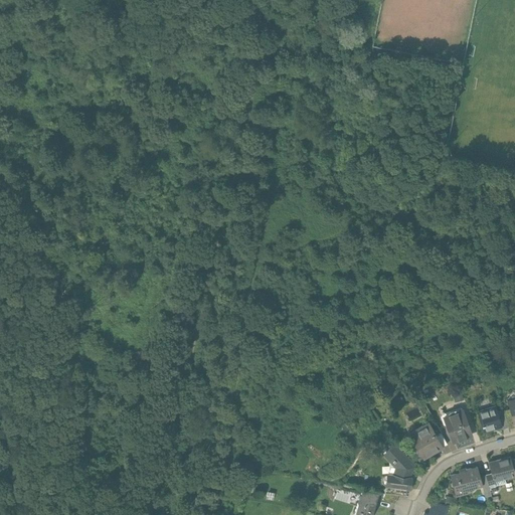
[(495,406),(478,411),(484,431),(501,425),(500,423),(497,411),(495,406)]
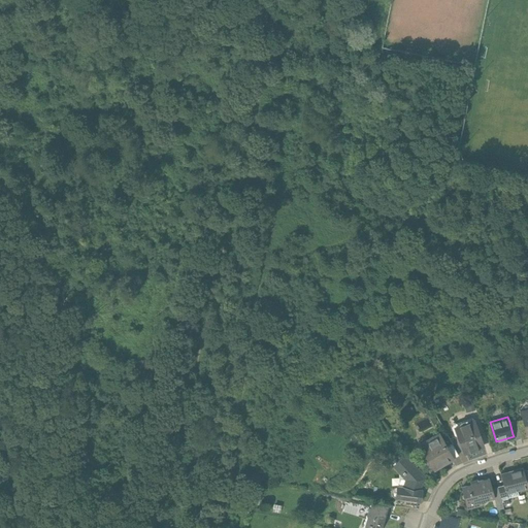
[(515,420),(509,422),(513,434),(519,432),(515,420)]
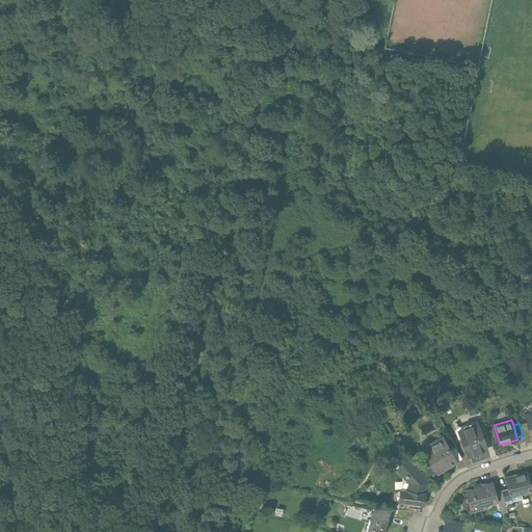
[(477,424),(459,431),(461,440),(462,439),(467,449),(466,449),(468,456),(486,450),(477,424)]
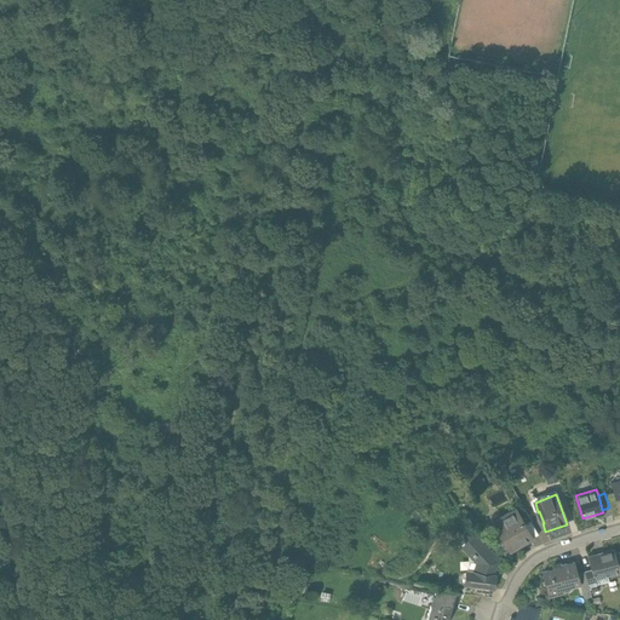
[(516,510),(493,521),(510,550),(532,538),(524,524),(516,510)]
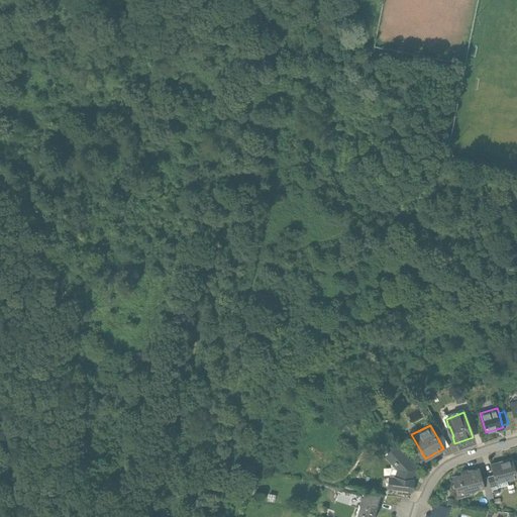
[(448,445),(442,434),(437,437),(443,448),(448,445)]
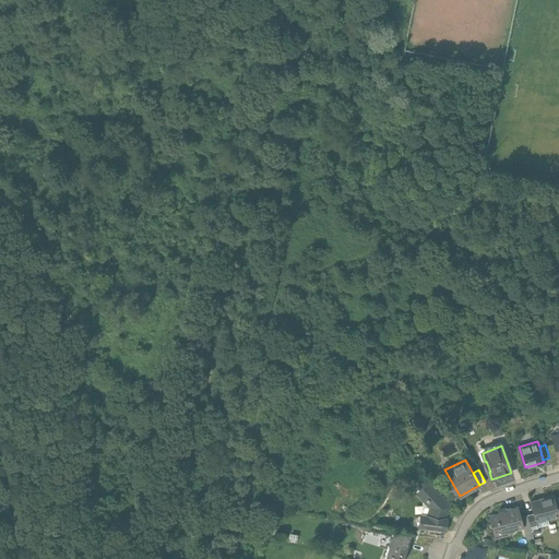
[(496,480),(498,487),(513,480),(511,475),(496,480)]
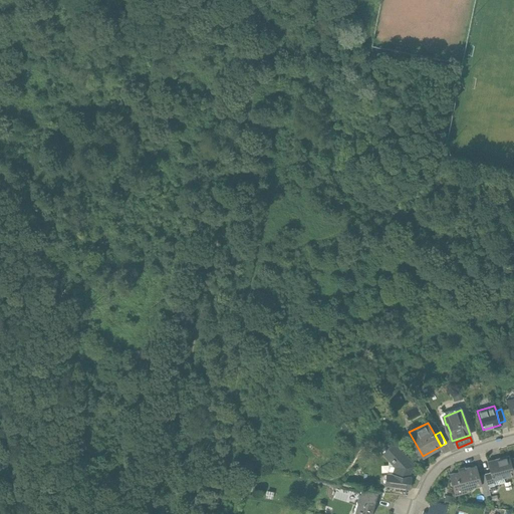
[(413,465),(393,443),(384,451),(399,467),(397,475),(389,474),(387,484),(406,487),(409,487),(411,477),(407,477),(409,472),(411,469),(413,465)]
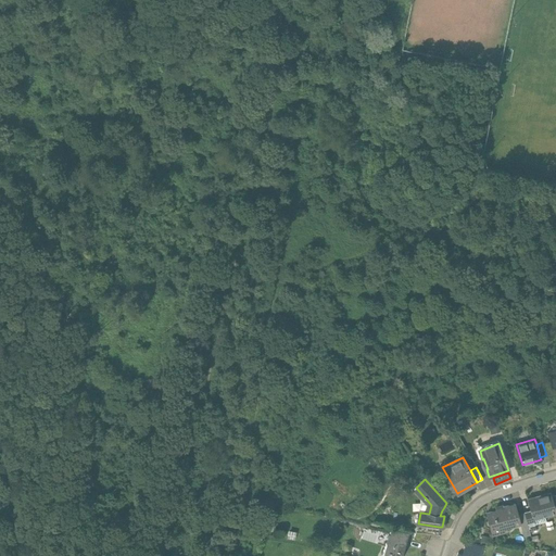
[(551,493),(528,500),(531,510),(532,515),(543,512),(545,516),(555,514),(552,497),(551,493)]
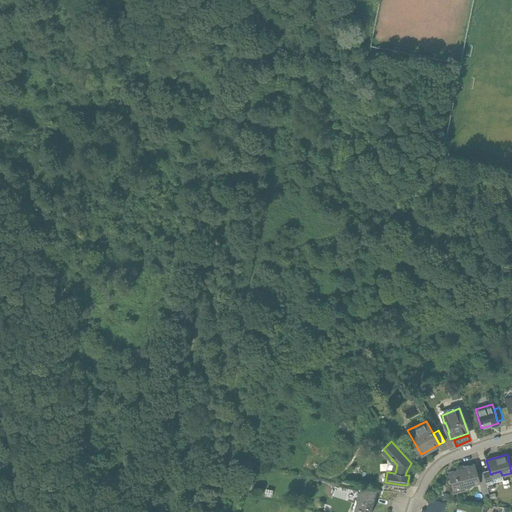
[(464,467),(448,472),(452,487),(464,484),(464,485),(478,482),(479,481),(477,473),(475,464),(464,467)]
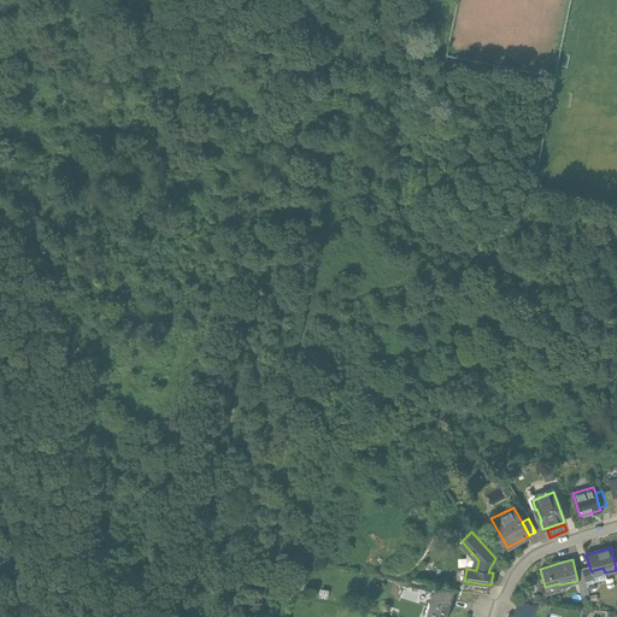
[(589,566),(581,569),(585,583),(593,581),(591,571),(589,566)]
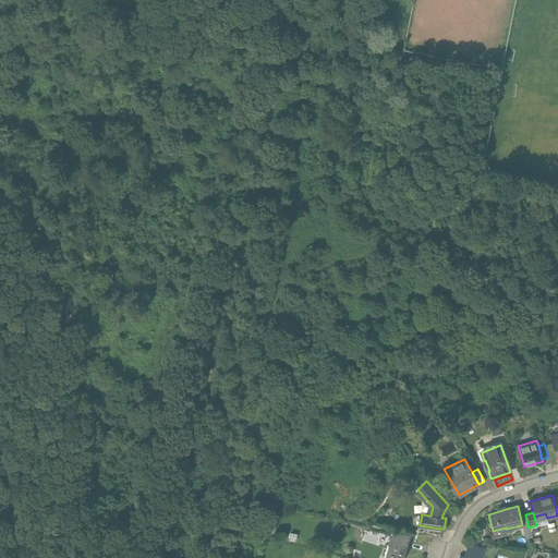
[(545,513),(534,517),(536,525),(548,522),(547,518),(545,513)]
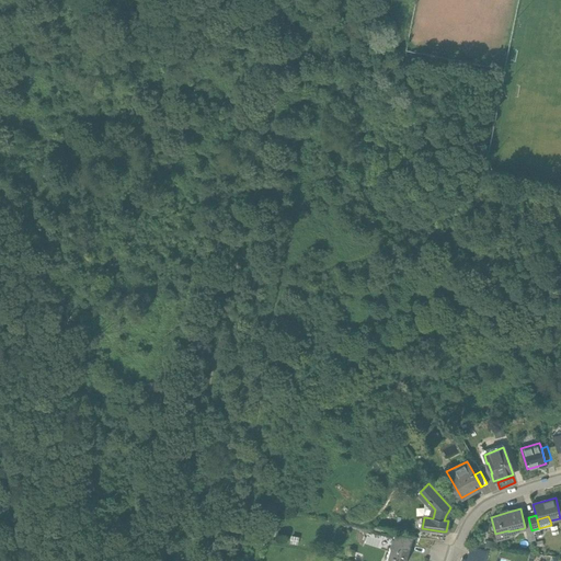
[(531,530),(528,517),(523,518),(525,527),(524,528),(527,541),(535,540),(531,530)]
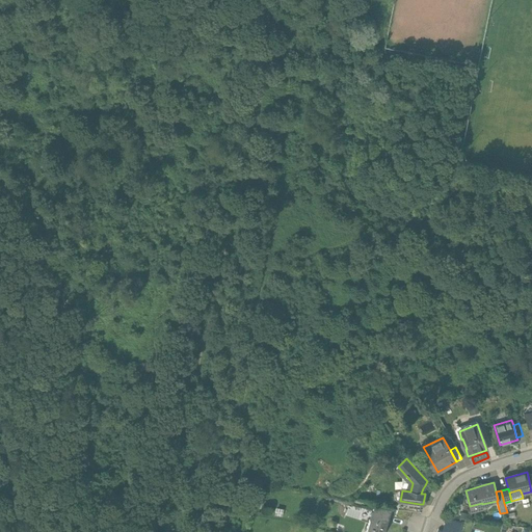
[(400,501),(398,501),(397,509),(419,512),(420,504),(400,501)]
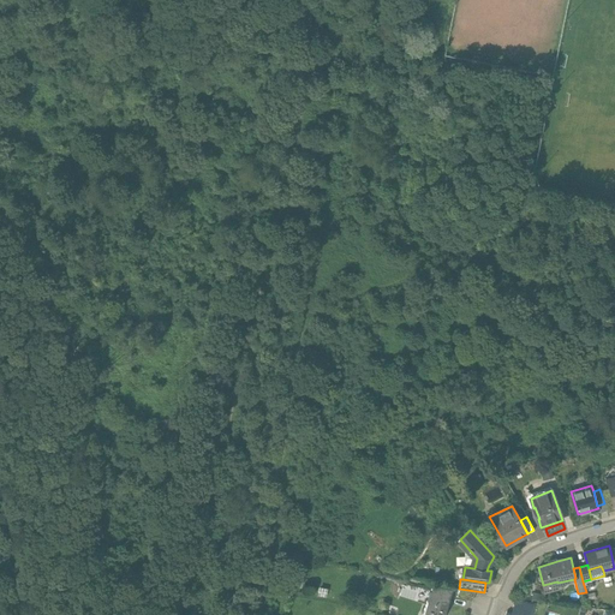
[(442,614),(452,589),(431,585),(422,614),(442,614)]
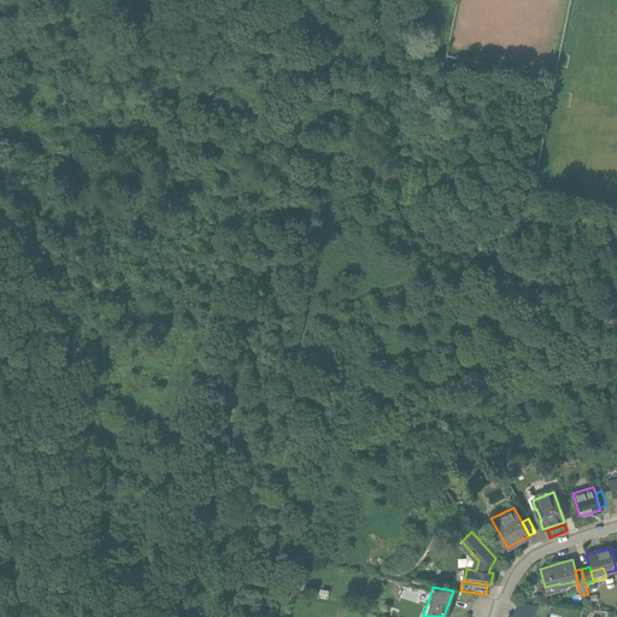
[(532,616),(535,606),(517,600),(512,615),(522,616),(532,616)]
